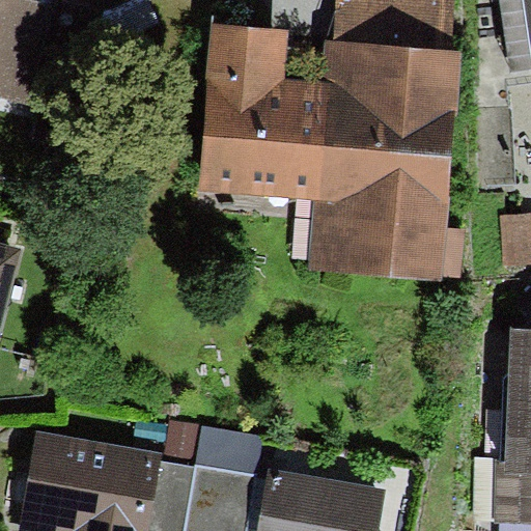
[(0,0),(0,95),(25,103),(51,8),(21,0),(0,0)]
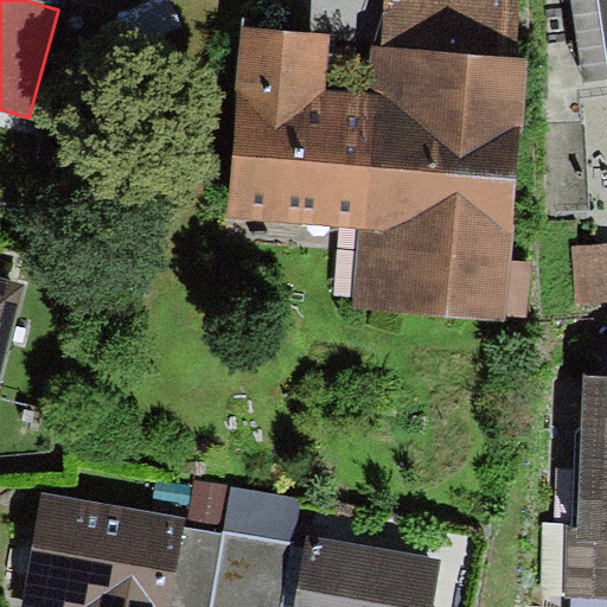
[(390,0),(388,48),(513,56),(517,0),(390,0)]
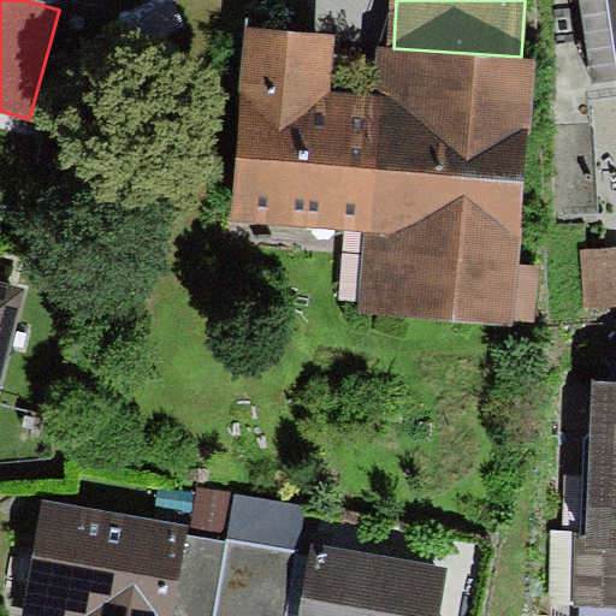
[(615,0),(555,0),(557,0),(580,0),(592,83),(615,80),(615,0)]
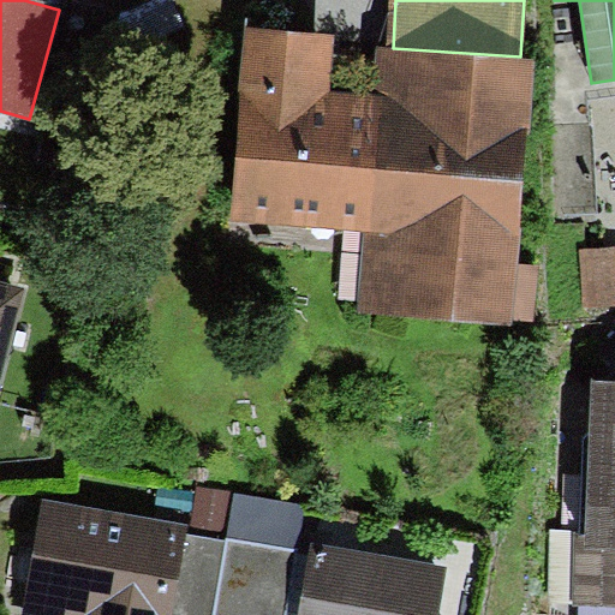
[(393,48),(381,47),(375,97),(332,93),(336,36),(249,28),(234,221),(366,226),(362,309),(513,322),(535,58),(520,57),(393,48)]
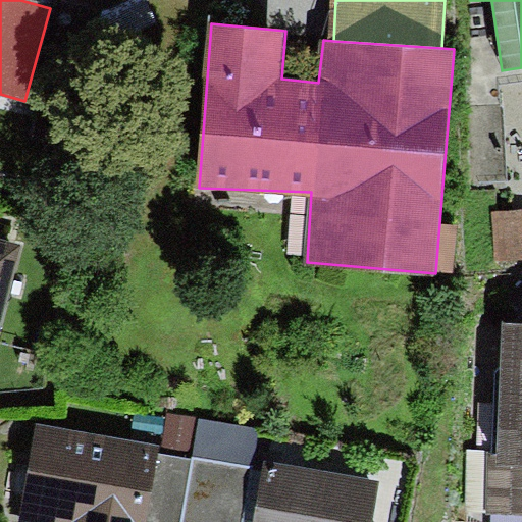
[(521,210),(493,212),(497,260),(521,258),(521,210)]
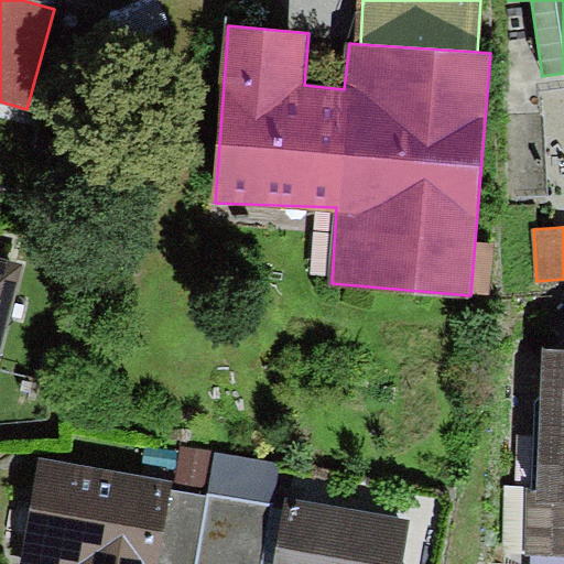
[(0,370),(26,266),(0,259),(0,370)]
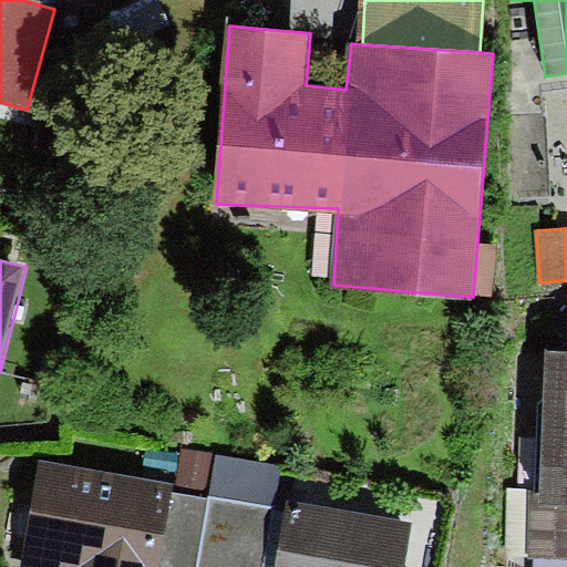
[(566,351),(546,351),(543,491),(529,491),(527,558),(566,559),(566,351)]
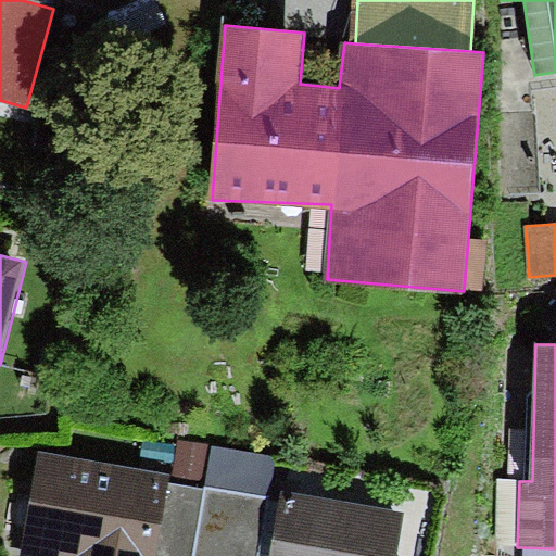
[(205,491),(192,555),(258,555),(277,456),(214,445),(205,491)]
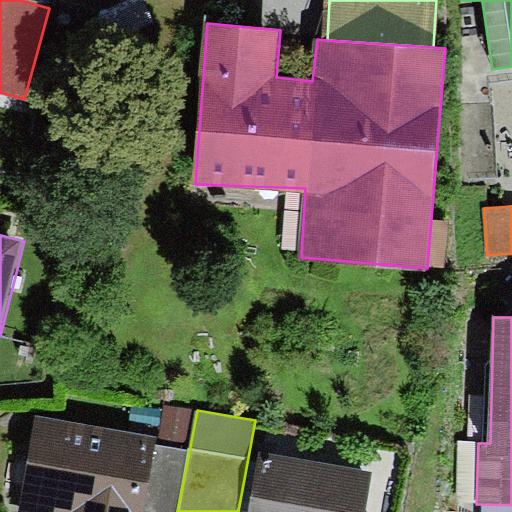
[(155,436),(36,414),(18,511),(140,511),(153,445),(155,436)]
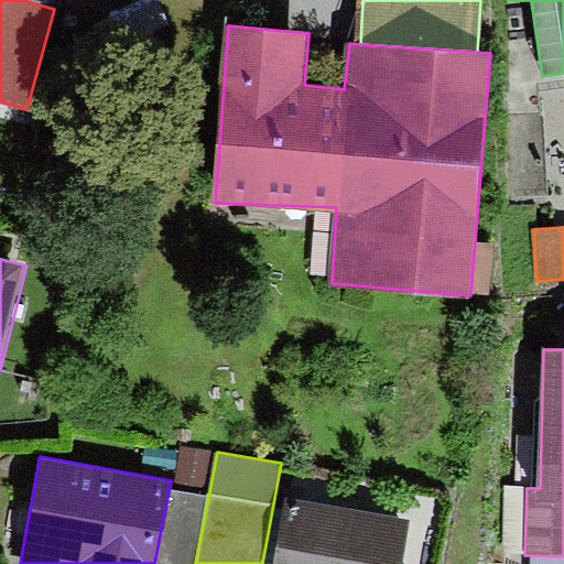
[(195,563),(208,498),(169,490),(154,563),(195,563)]
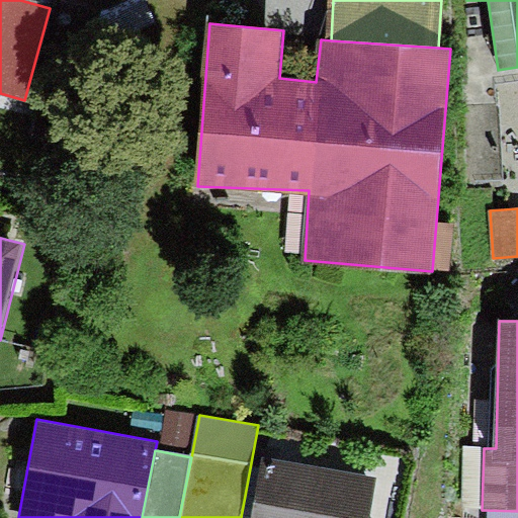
[(366,517),(373,480),(262,459),(250,517),(366,517)]
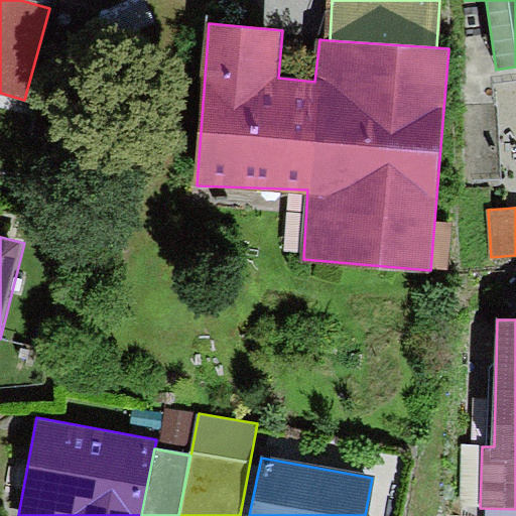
All buildings are outlined.
